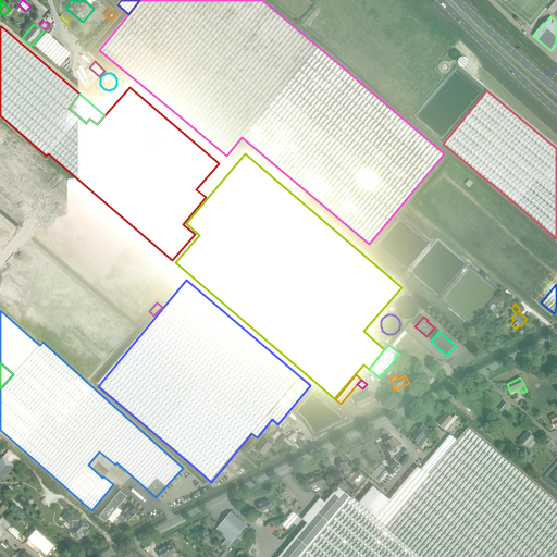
[(373,400),(369,392),(355,398),(359,407),(373,400)]
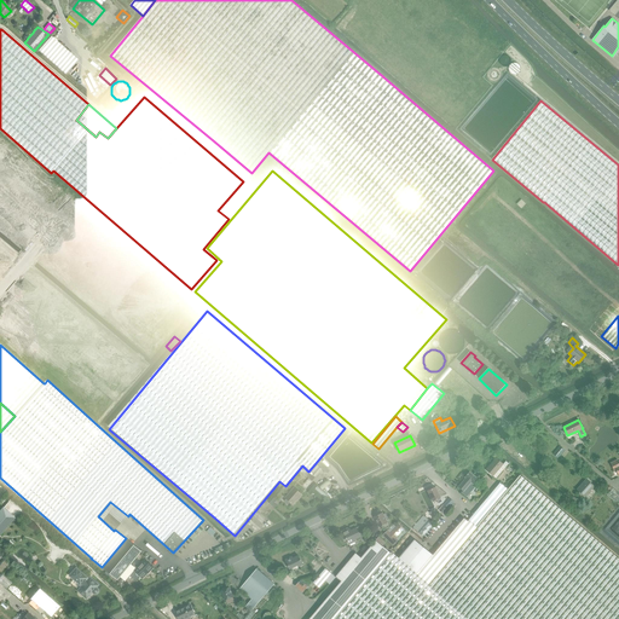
[(565,451),(560,447),(554,455),(559,458),(565,451)]
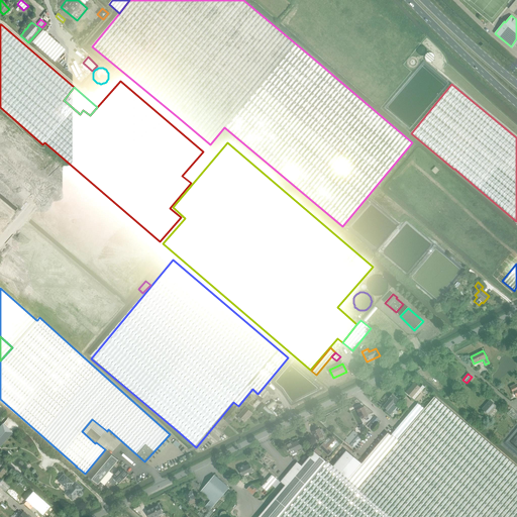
[(420,388),(414,383),(406,393),(412,398),(420,388)]
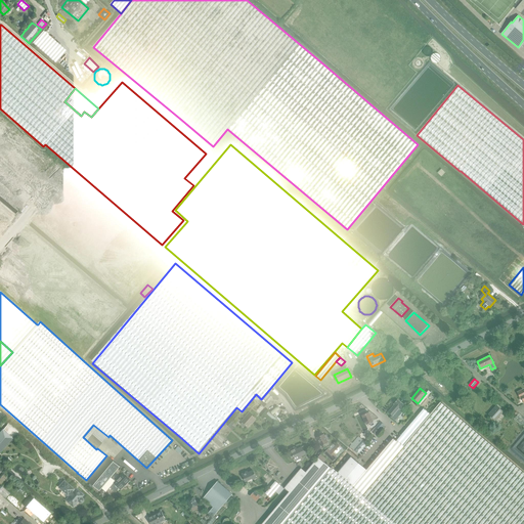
[(272,397),(267,392),(261,399),(267,404),(272,397)]
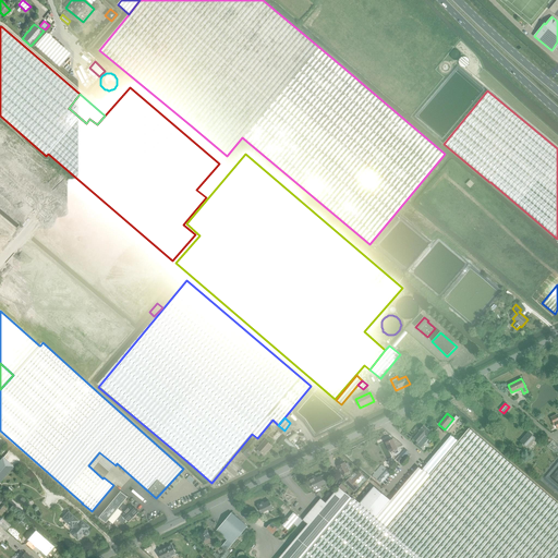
[(420,432),(413,439),(417,444),(416,445),(421,448),(429,438),(427,437),(432,433),(423,425),(419,431),(420,432)]
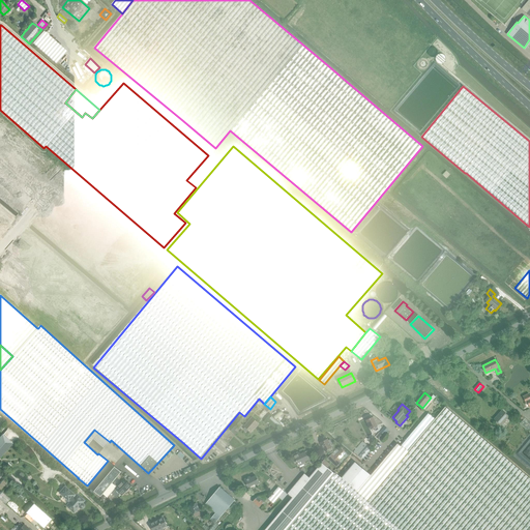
[(403,529),(529,529),(529,478),(445,407),(435,418),(428,413),(401,445),(400,446),(396,444),(371,475),(355,462),(342,478),(403,529)]
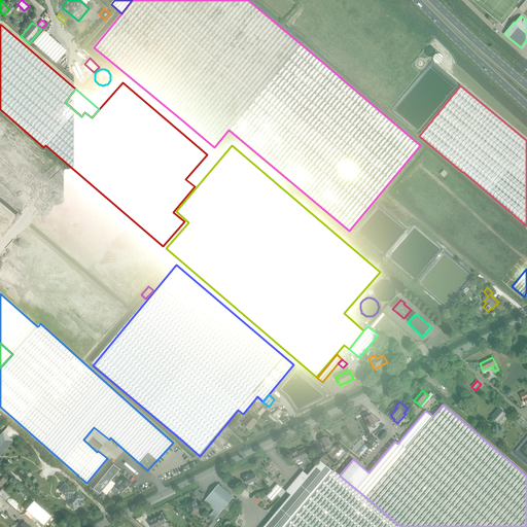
[(505,415),(501,411),(502,411),(499,408),(490,418),(498,424),(505,415)]
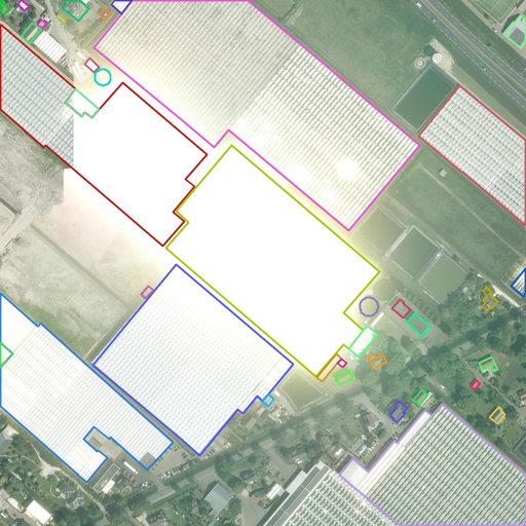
[(243,423),(241,425),(246,428),(247,426),(249,428),(257,420),(251,414),(242,423),(243,423)]
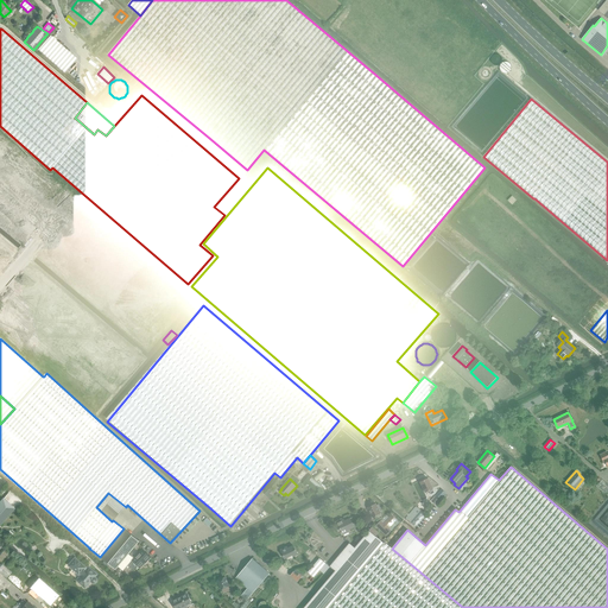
[(435,493),(432,489),(428,479),(420,482),(425,493),(429,492),(431,495),(435,493)]
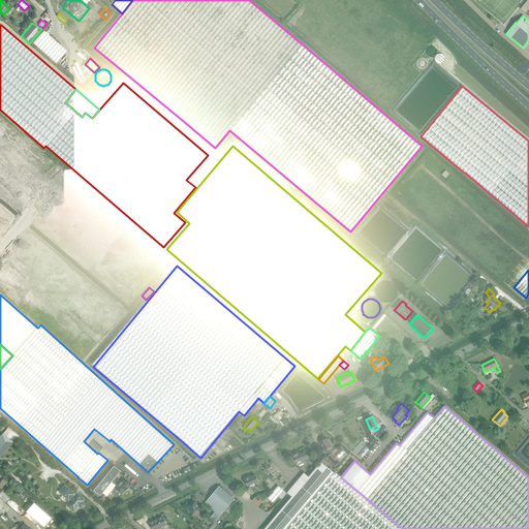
[(528,422),(524,417),(520,423),(528,430),(528,422)]
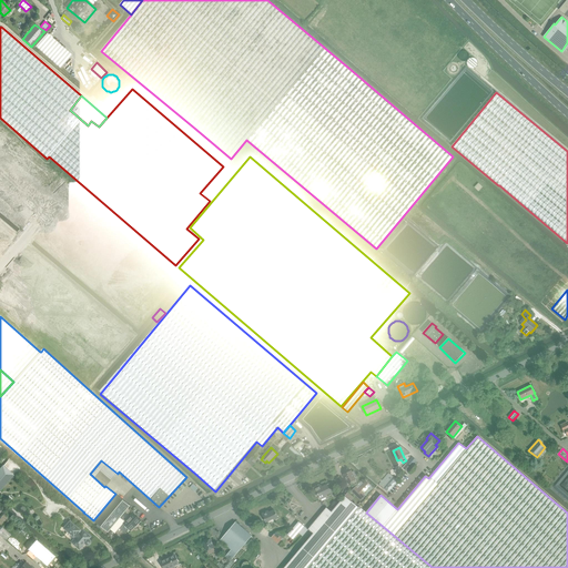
[(404,468),(407,470),(411,467),(416,460),(412,457),(406,464),(407,464),(404,468)]
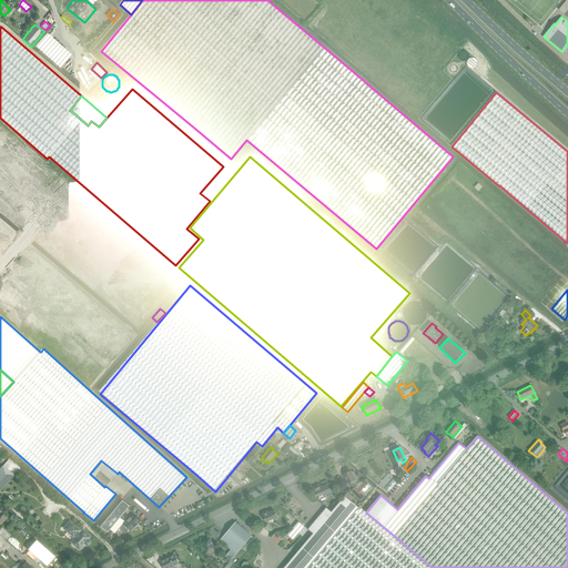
[(0,490),(13,475),(2,465),(0,467),(0,490)]
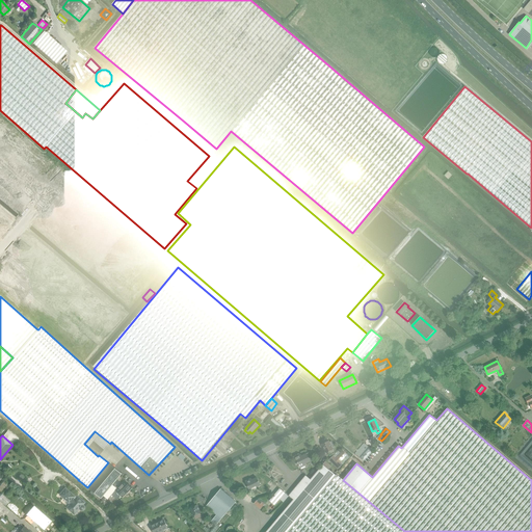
[(333,445),(331,442),(329,443),(328,442),(322,445),(325,454),(328,452),(329,456),(335,453),(330,446),(333,445)]
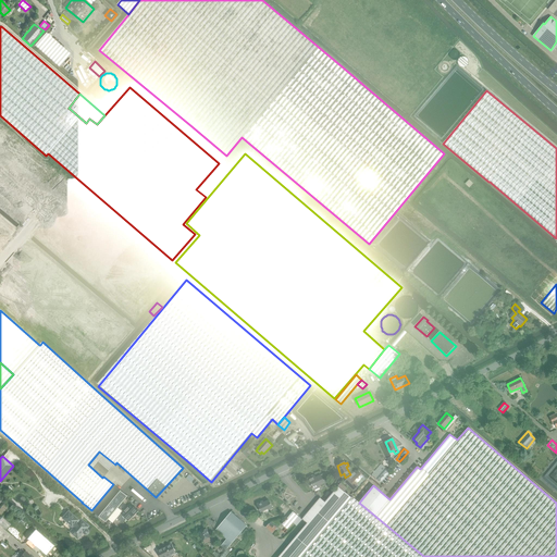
[(391,472),(385,468),(375,479),(381,483),(391,472)]
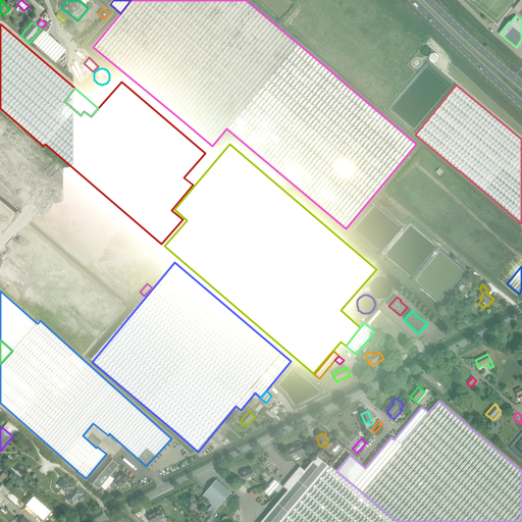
[(343,449),(335,441),(328,449),(326,447),(322,451),(331,460),(335,456),(343,449)]
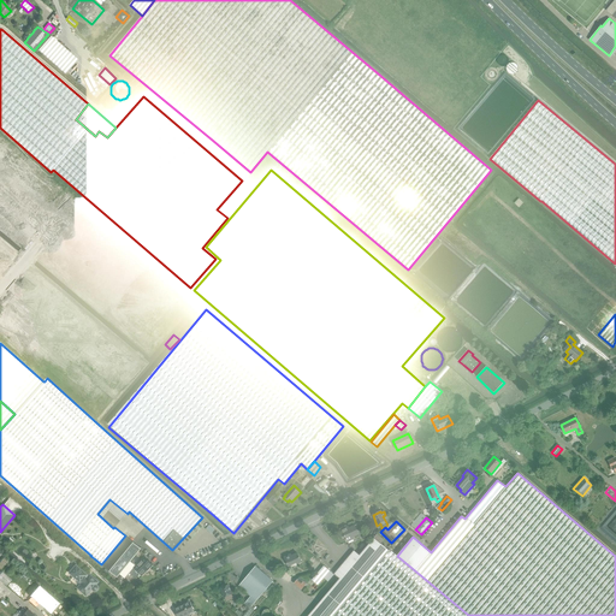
[(344,538),(345,538),(347,542),(354,539),(353,537),(359,534),(354,526),(349,528),(348,527),(342,529),(343,534),(344,538)]
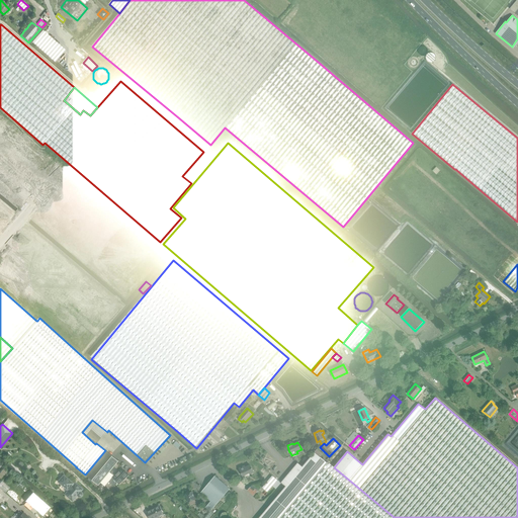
[(86,475),(98,486),(109,472),(118,461),(106,451),(86,475)]
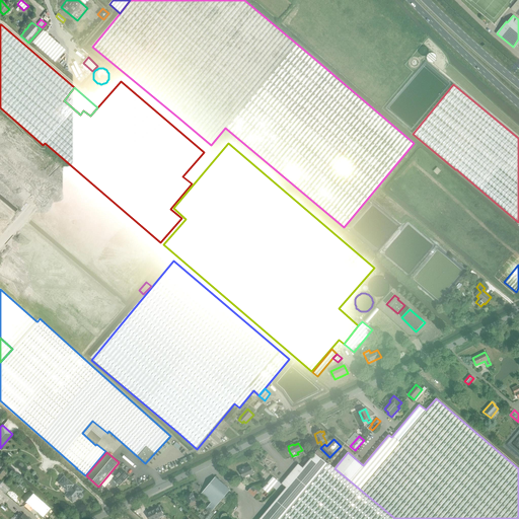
[(282,484),(287,488),(263,515),(258,518),(394,518),(335,468),(328,463),(327,464),(320,458),(315,453),(303,467),(298,464),(282,484)]
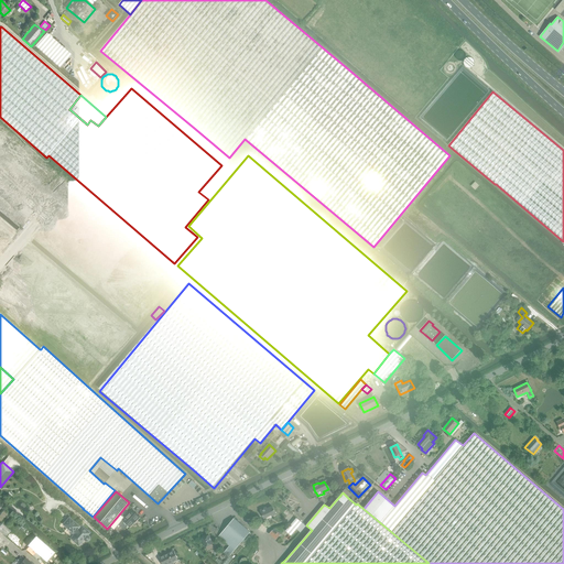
[(277,514),(272,507),(268,509),(267,508),(260,510),(262,514),(261,516),(263,518),(264,519),(271,514),(272,517),(277,514)]
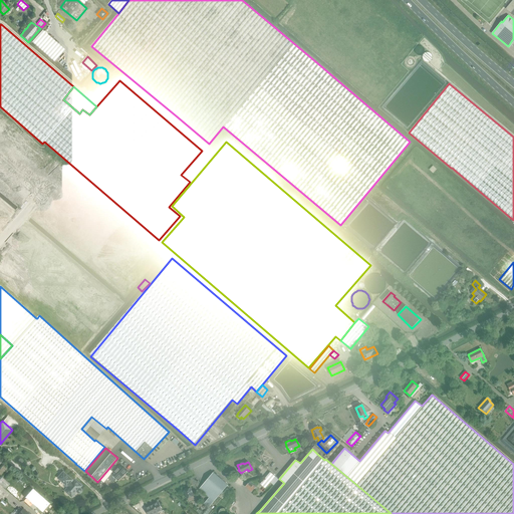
[(115,471),(112,474),(118,480),(122,476),(126,471),(120,465),(117,468),(113,464),(109,468),(111,470),(112,469),(115,471)]
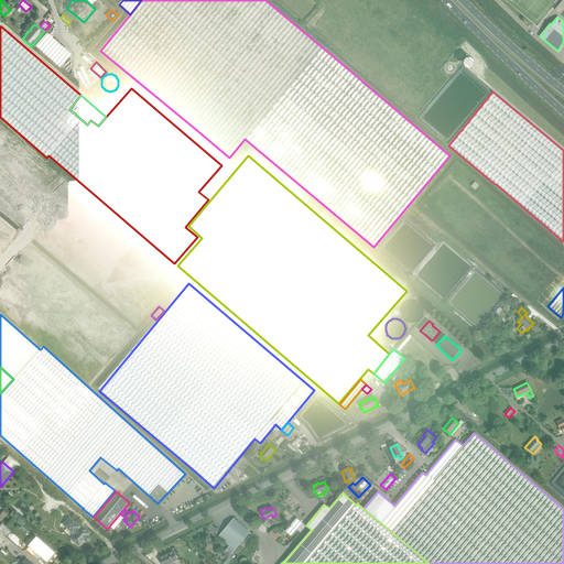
[(123,518),(119,514),(107,529),(109,530),(110,529),(111,528),(114,530),(123,518)]
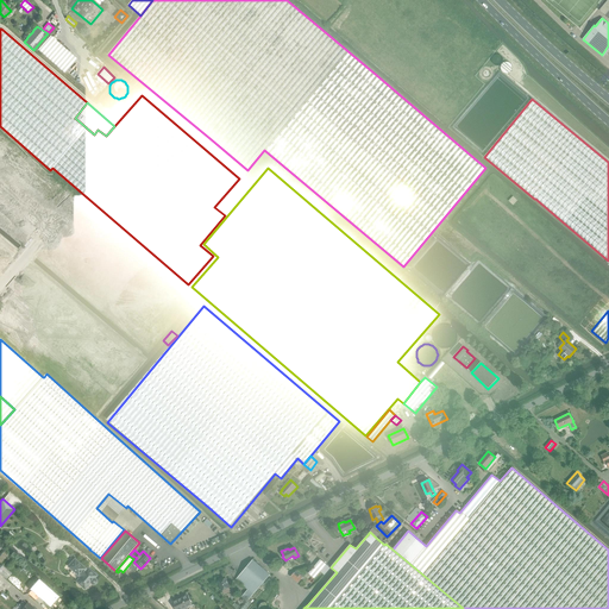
[(96,579),(94,578),(96,576),(88,567),(87,569),(75,558),(68,566),(80,577),(76,581),(86,588),(89,584),(88,583),(89,582),(93,584),(94,584),(95,584),(96,584),(98,582),(98,581),(96,579)]
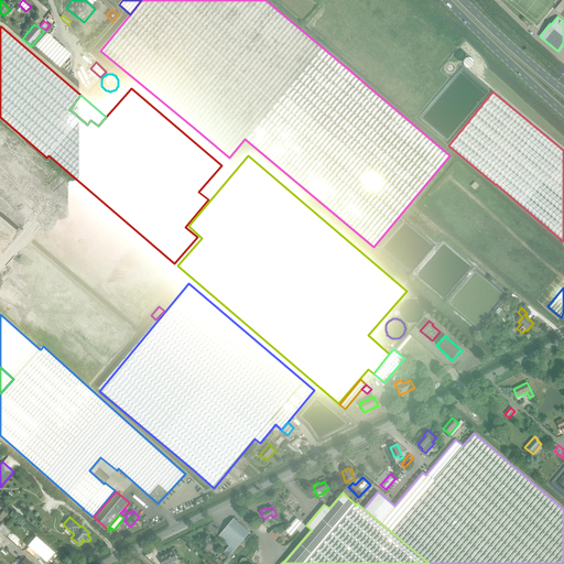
[(296,518),(285,531),(291,535),(296,529),(302,522),(296,518)]
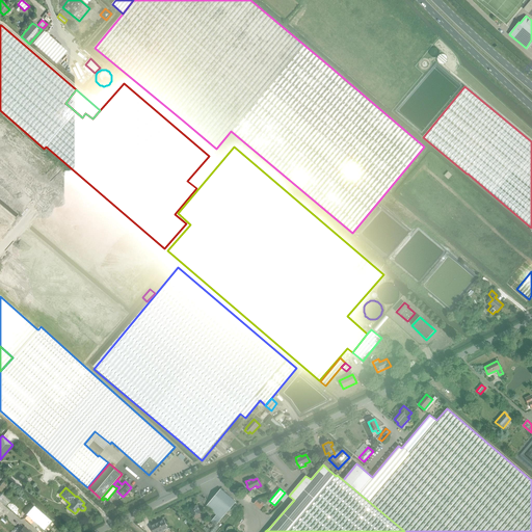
[(236,502),(220,489),(206,506),(216,515),(210,522),(215,526),(220,520),(221,519),(236,502)]
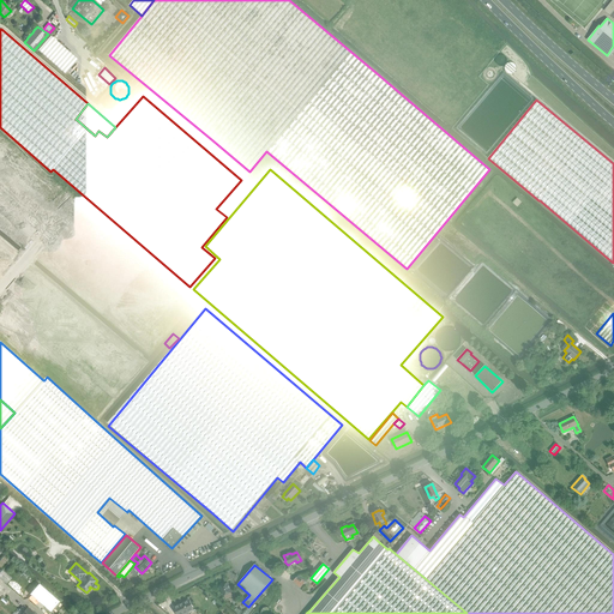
[(0,577),(7,584),(12,577),(2,570),(0,572),(0,577)]
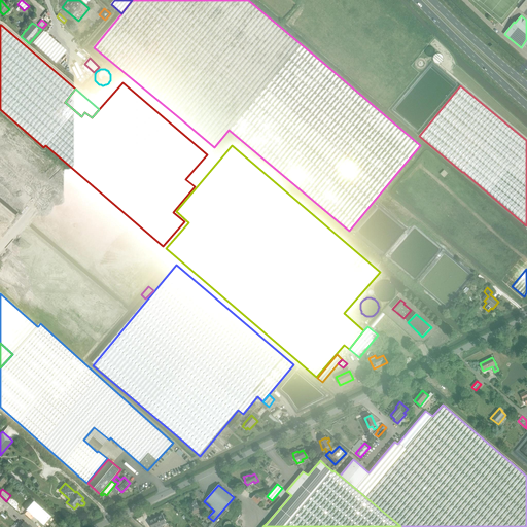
[(255,494),(251,499),(257,505),(262,500),(255,494)]
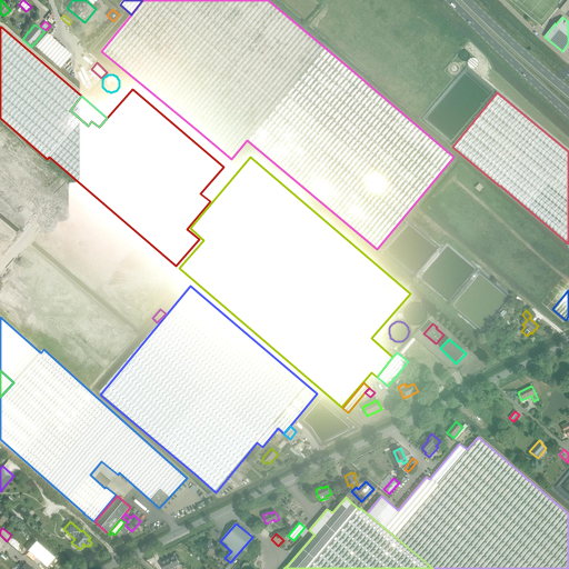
[(209,557),(219,551),(215,545),(212,546),(209,540),(207,541),(206,541),(203,542),(202,543),(209,557)]
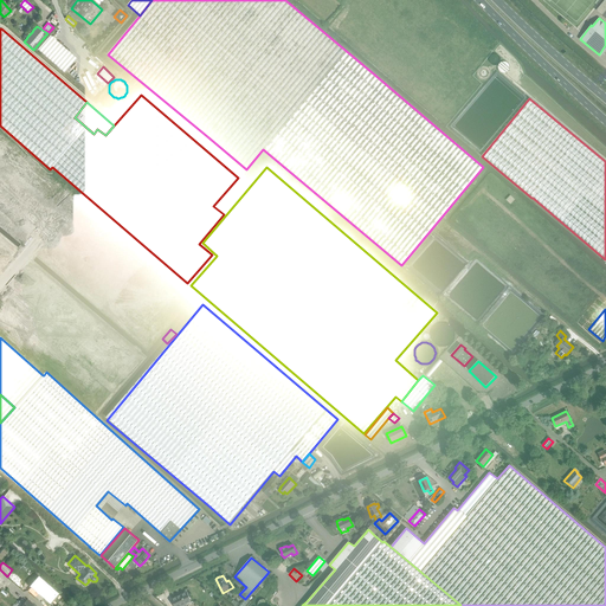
[(34,597),(39,592),(45,598),(45,599),(44,599),(45,600),(45,601),(46,601),(47,601),(49,600),(56,593),(38,579),(27,591),(34,597)]
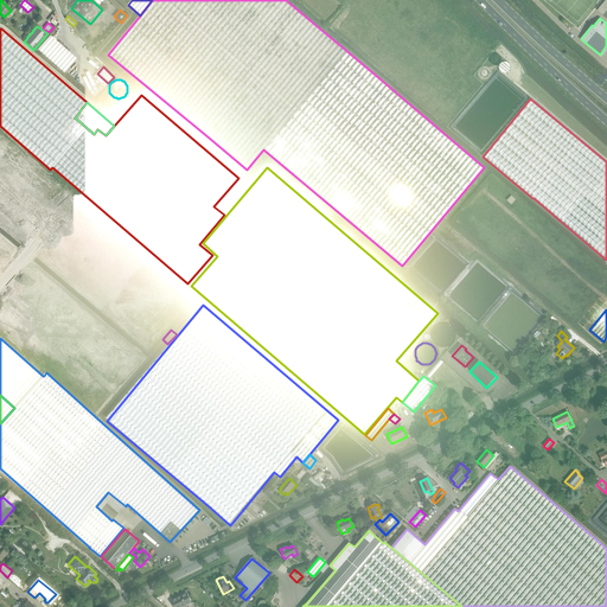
[(183,595),(172,600),(174,605),(173,606),(186,606),(186,605),(192,602),(189,593),(187,594),(186,593),(183,594),(183,595)]
